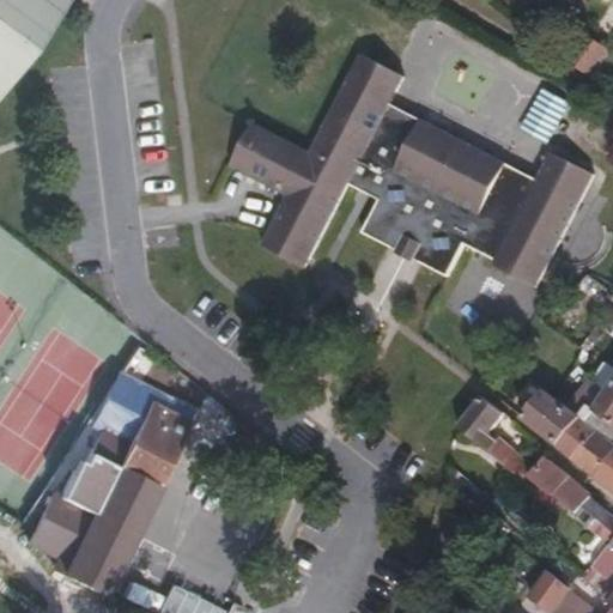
[(0,0),(0,1),(38,30),(60,0),(0,0)]
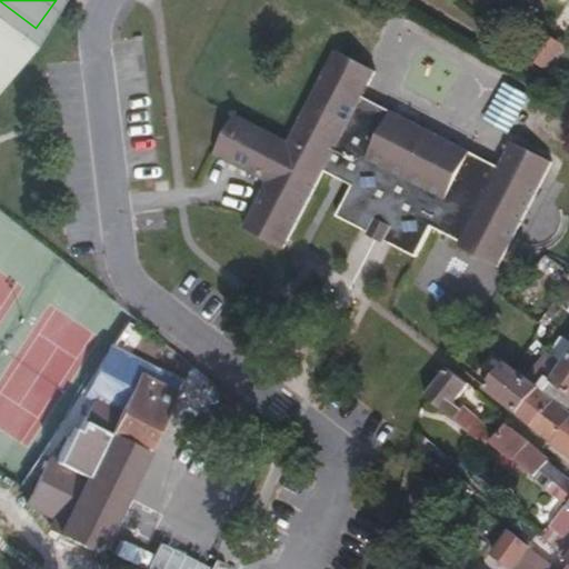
[(36,28),(0,1),(0,33),(6,27),(26,41),(36,28)]
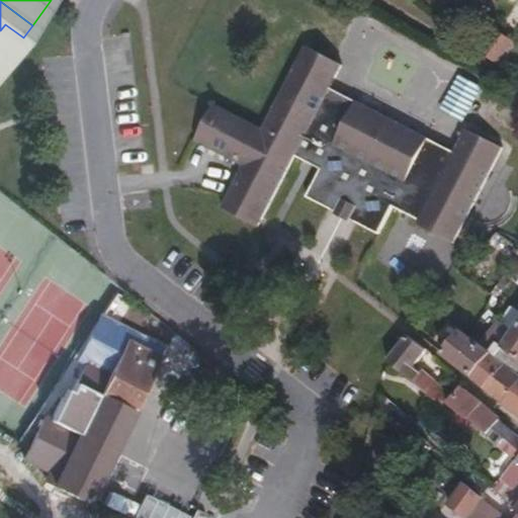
[(0,69),(23,37),(5,24),(0,30),(0,69)]
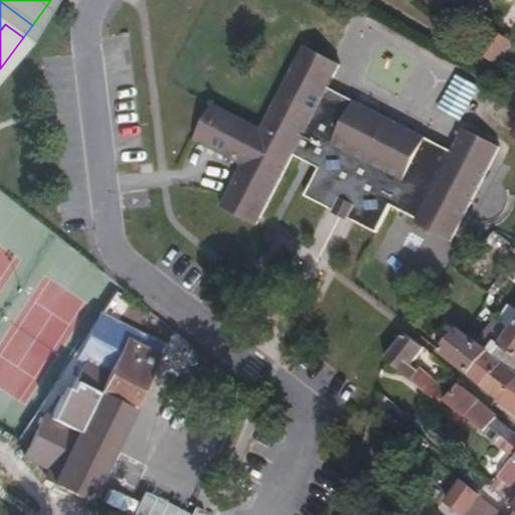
[(477,51),(495,63),(509,40),(492,29),(477,51)]
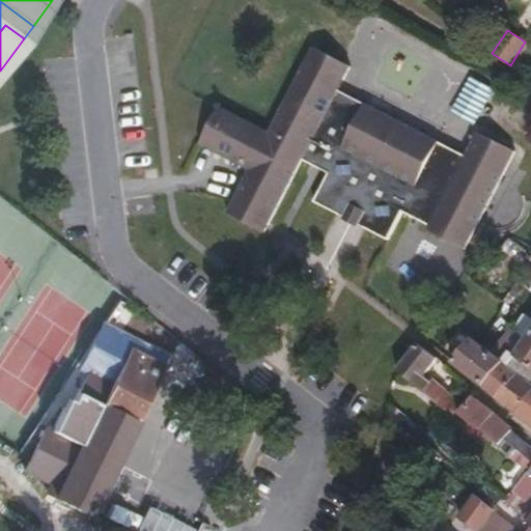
[(247,169),(243,177),(277,202),(300,159),(327,173),(312,201),(342,217),(350,203),(363,212),(356,224),(386,240),(401,212),(428,226),(425,230),(463,250),(513,152),(476,133),(464,156),(336,89),(348,65),(323,52),(312,46),(266,132),(217,106),(197,142),(247,169)]
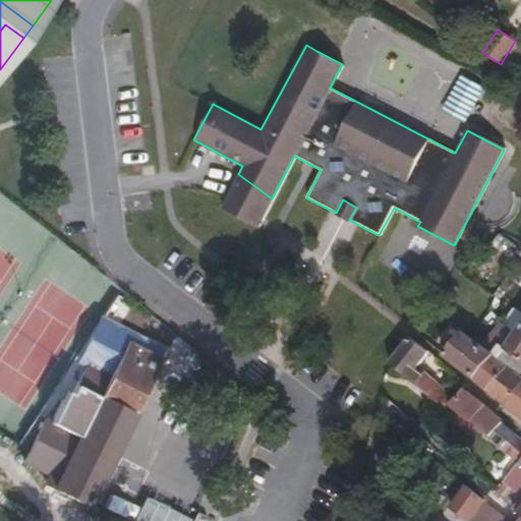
[(272,198),(238,174),(230,189),(264,214),(272,198)]
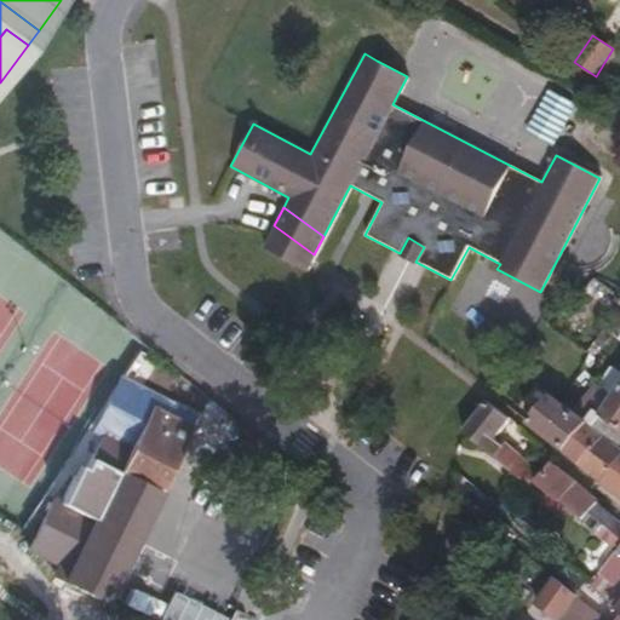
[(262,247),(305,271),(314,254),(274,225),(262,247)]
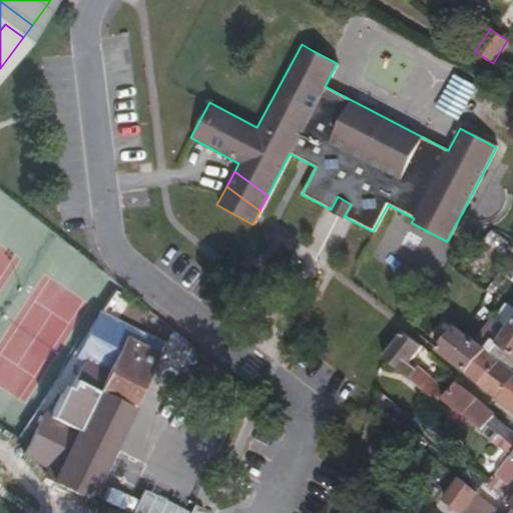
[(344,216),(351,204),(338,196),(331,209),(329,212),(342,220),(344,216)]
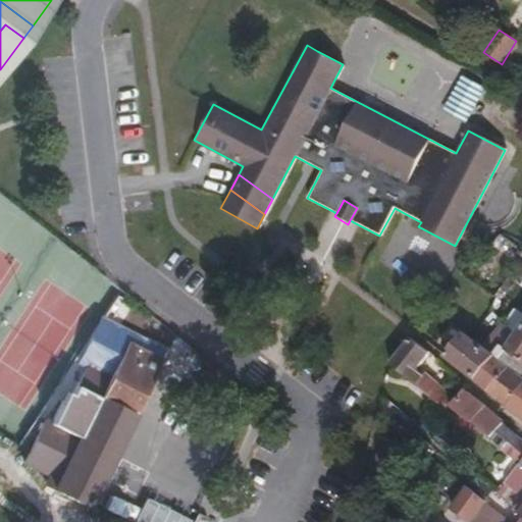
[(397,319),(401,313),(386,302),(381,308),(397,319)]
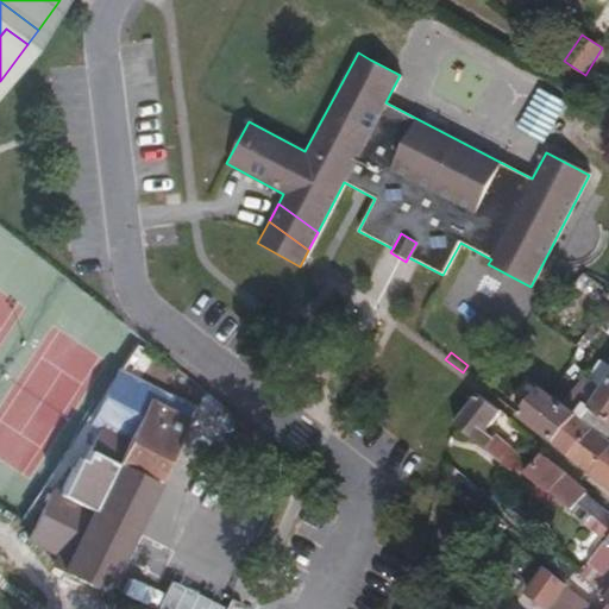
[(529,397),(518,413),(553,438),(573,414),(548,396),(515,371),(508,382),(529,397)]
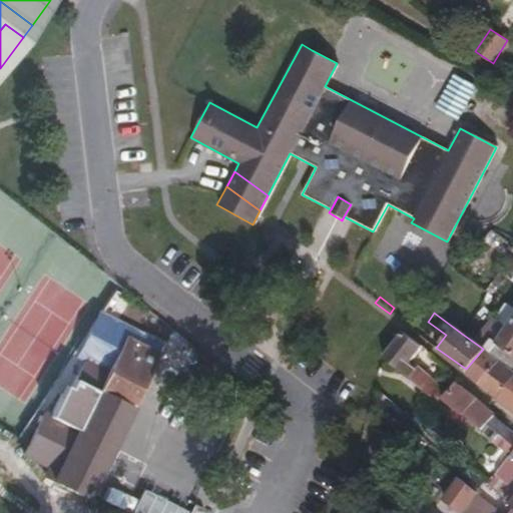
[(91,342),(80,363),(95,371),(115,333),(126,339),(129,334),(104,321),(93,343),(91,342)]
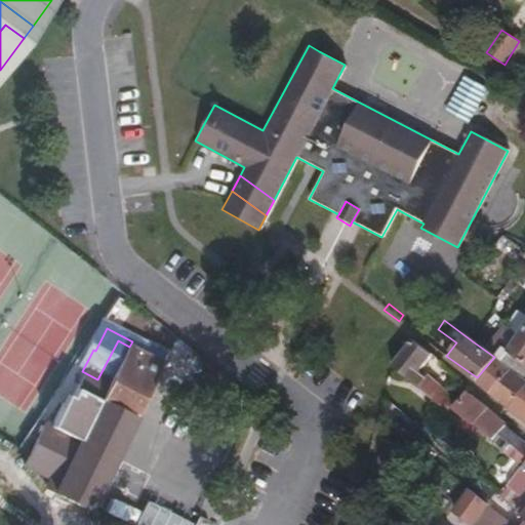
[(524,365),(524,338),(518,333),(517,334),(505,350),(524,365)]
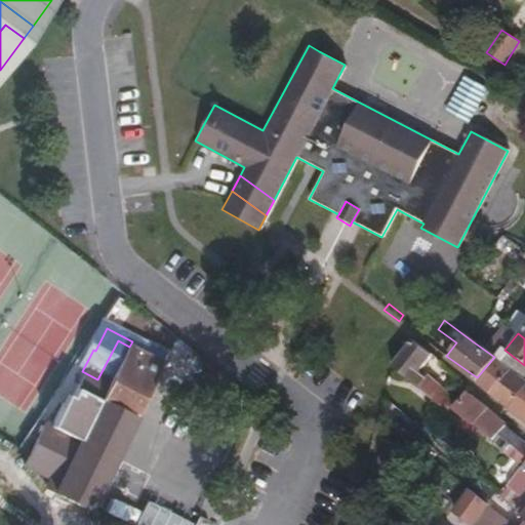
[(390,366),(392,368),(429,398),(438,386),(425,374),(420,374),(416,370),(430,353),(410,338),(390,366)]
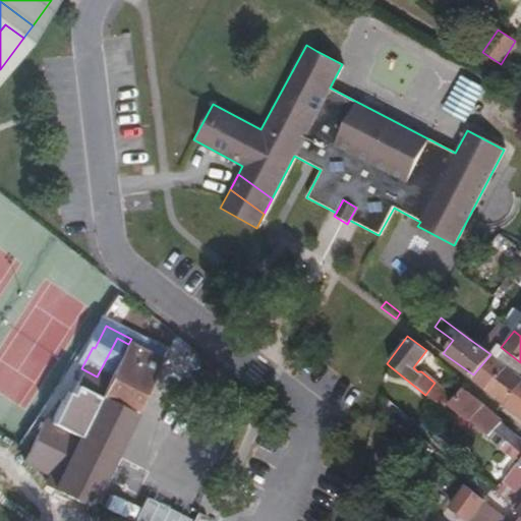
[(117,338),(97,377),(68,431),(55,458),(48,472),(43,482),(84,503),(158,359),(128,344),(117,338)]
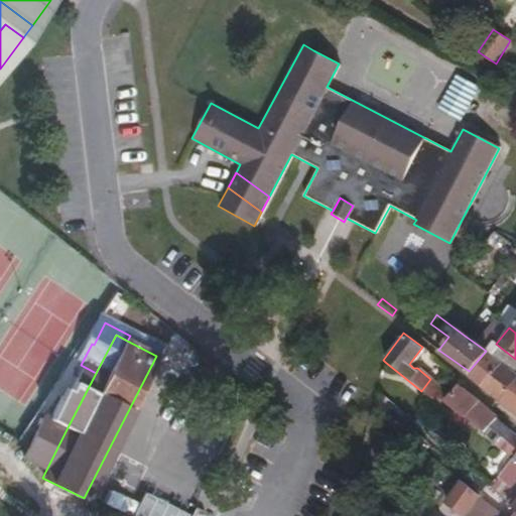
[(514,372),(515,369),(515,359),(496,344),(489,353),(500,362),(514,372)]
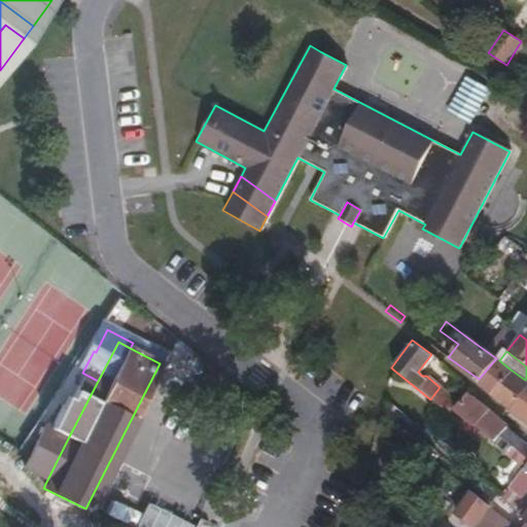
[(481,380),(479,383),(493,391),(511,370),(499,360),(496,358),(479,379),(481,380)]
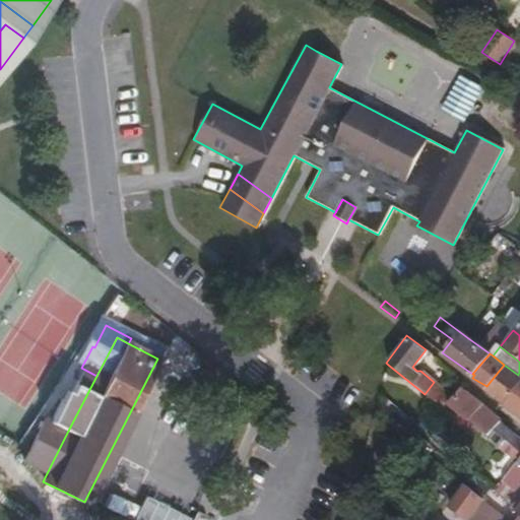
[(504,365),(486,386),(504,402),(519,381),(519,376),(518,375),(504,365)]
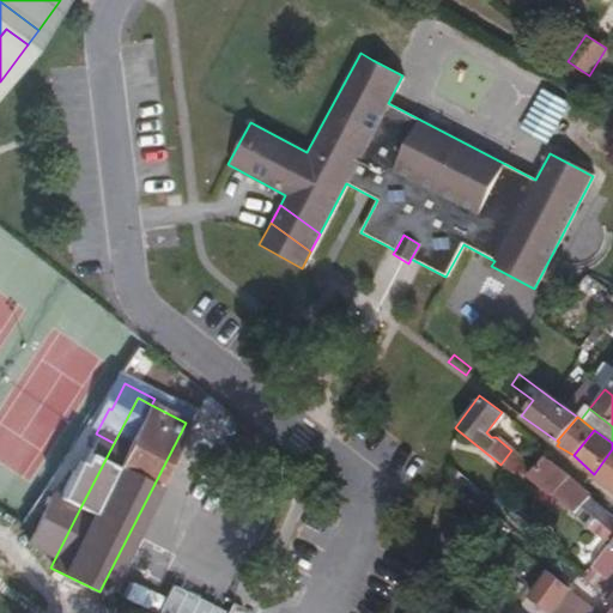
[(612,449),(594,474),(612,490),(612,449)]
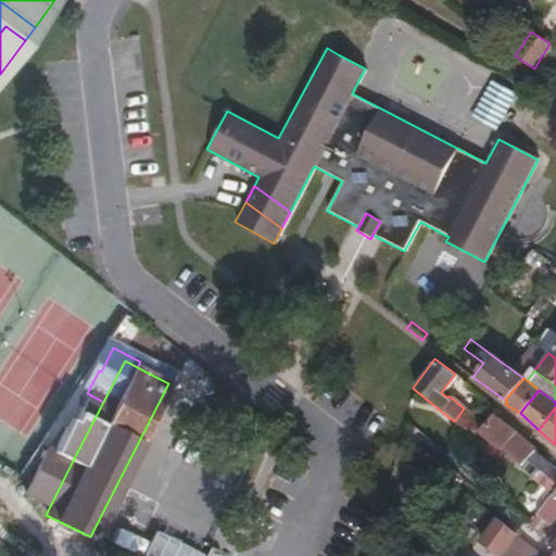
[(471,416),(464,408),(454,421),(474,439),(477,434),(483,426),(471,416)]
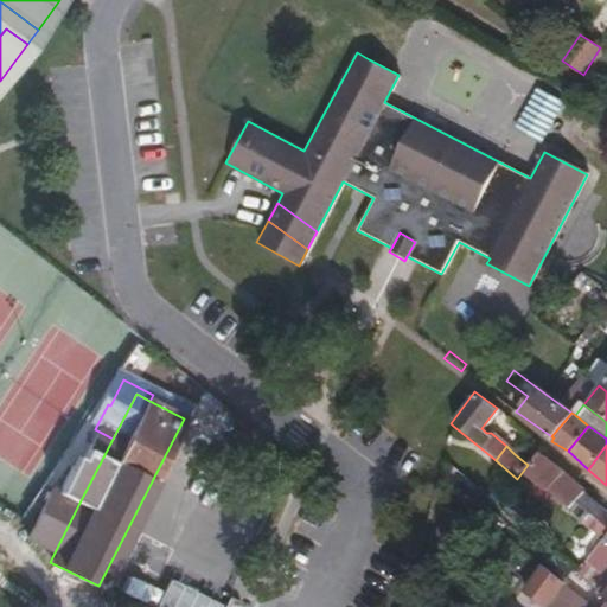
[(562,472),(537,454),(528,465),(521,474),(545,493),(560,474),(562,472)]
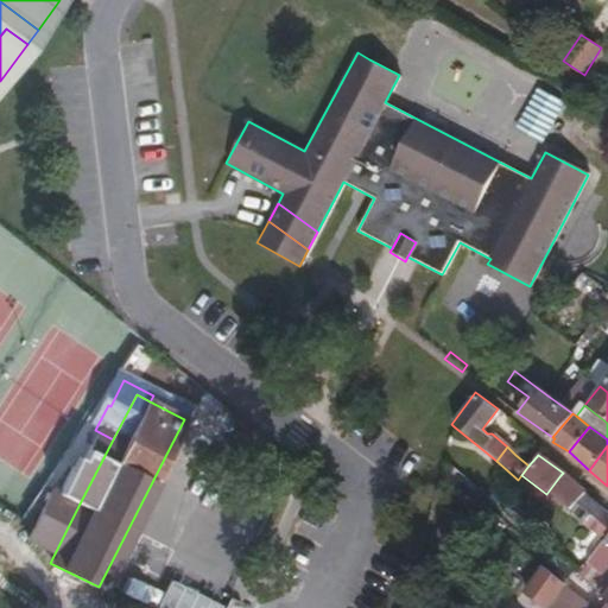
[(583,489),(561,475),(546,494),(569,511),(581,493),(583,489)]
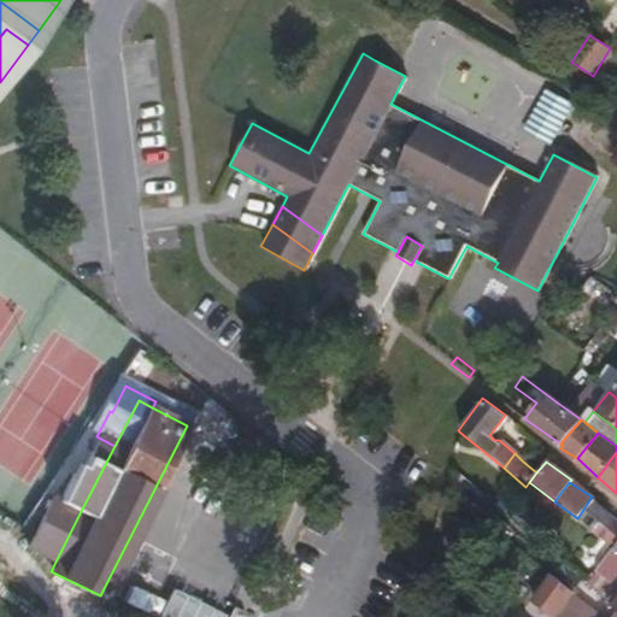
[(50,495),(24,544),(57,559),(65,542),(81,511),(50,495)]
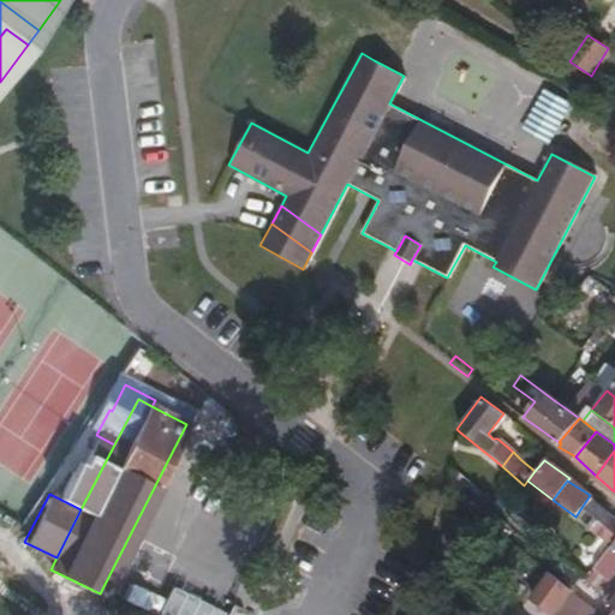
[(587,499),(575,517),(591,530),(604,511),(587,499)]
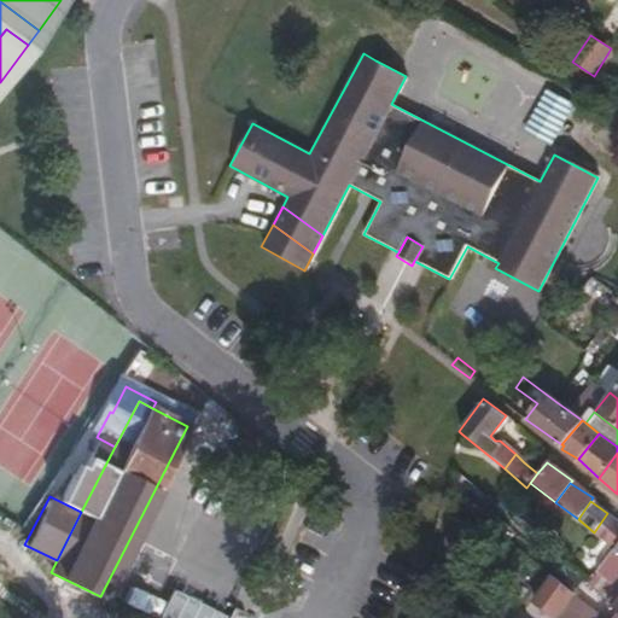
[(617,544),(617,522),(607,513),(594,532),(614,549),(617,544)]
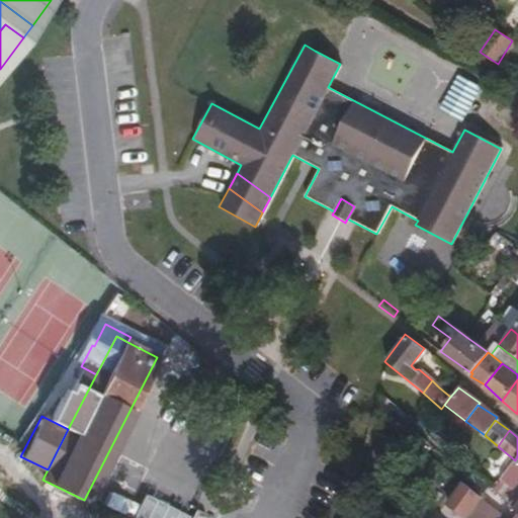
[(464,517),(480,497),(463,484),(448,505),(464,517)]
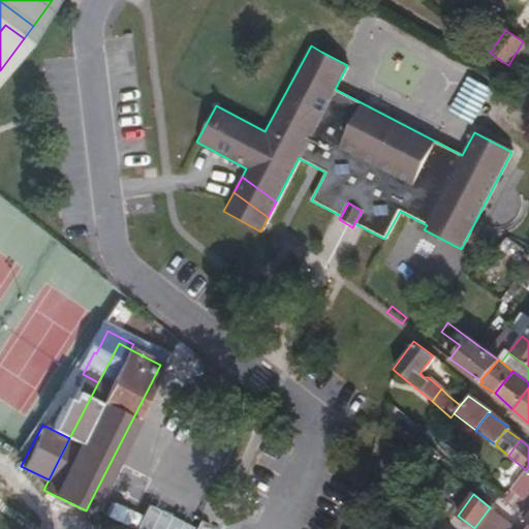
[(528,503),(520,515),(528,523),(528,503)]
